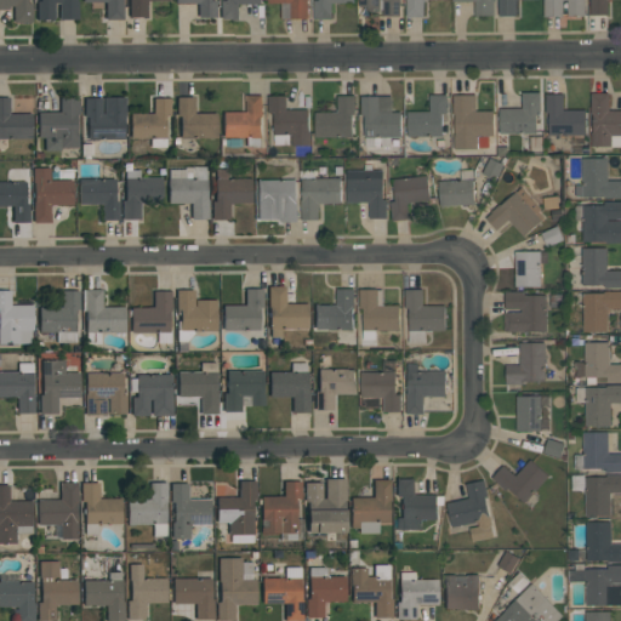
[(0,10),(0,0),(27,0),(27,4),(32,4),(32,22),(12,22),(12,7),(9,7),(9,10),(0,10)]
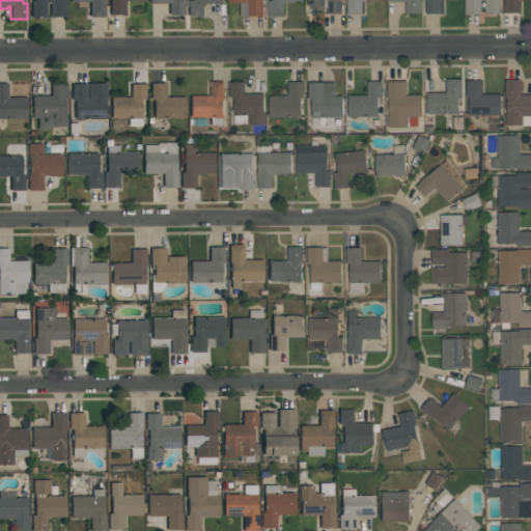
[(31,18),(31,1),(34,1),(34,0),(65,0),(65,1),(66,1),(66,17),(50,17),(50,3),(46,3),(46,18),(31,18)]
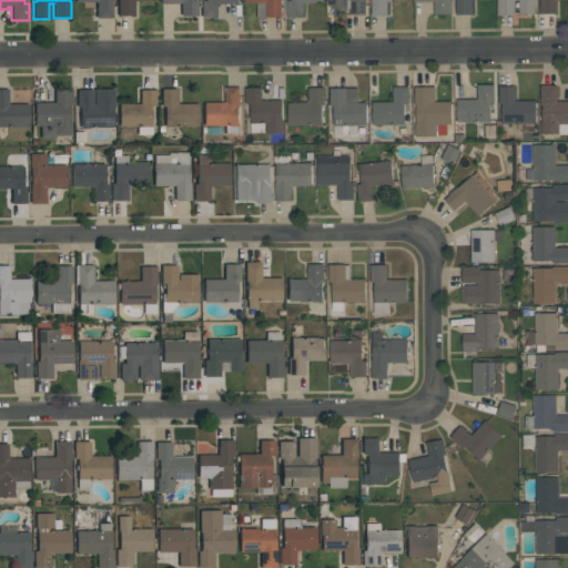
[(75,0),(112,0),(112,19),(97,19),(97,2),(75,2),(75,0)]
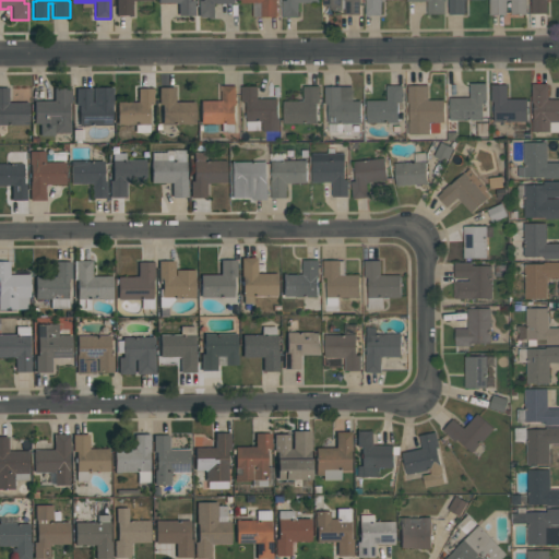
[(116,16),(116,0),(152,0),(152,1),(132,1),(132,16),(116,16)]
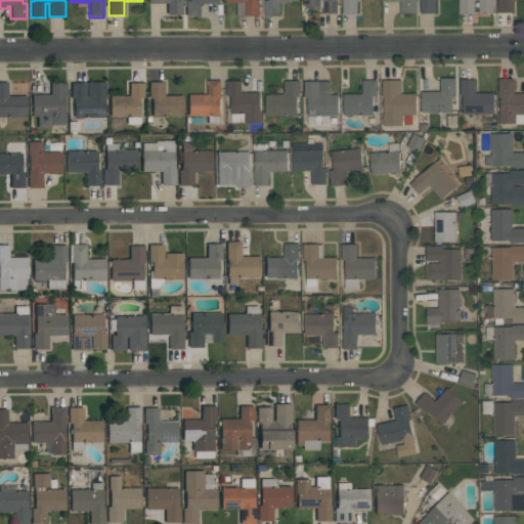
[(147,3),(147,0),(177,0),(177,1),(182,1),(182,14),(167,14),(167,3),(147,3)]
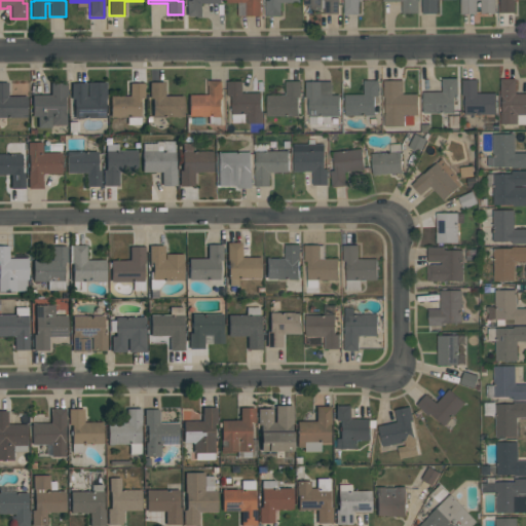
[(187,16),(186,1),(190,1),(190,0),(221,0),(221,3),(202,3),(202,16),(187,16)]
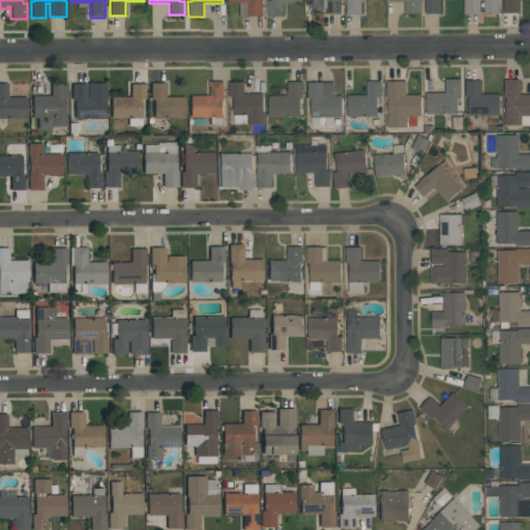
[(229,0),(262,0),(263,16),(239,16),(239,2),(229,2),(229,0)]
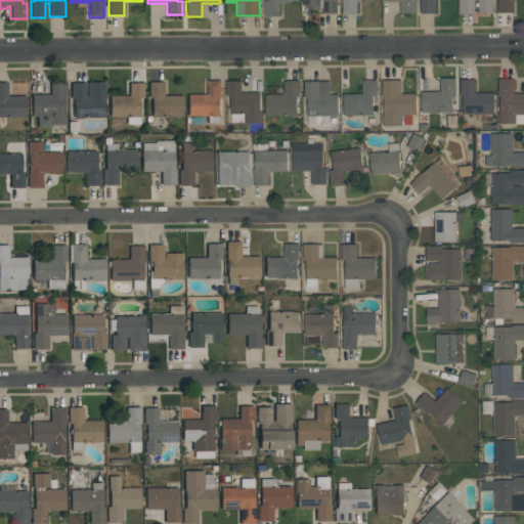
[(298,0),(298,2),(279,2),(279,16),(265,16),(264,0),(298,0)]
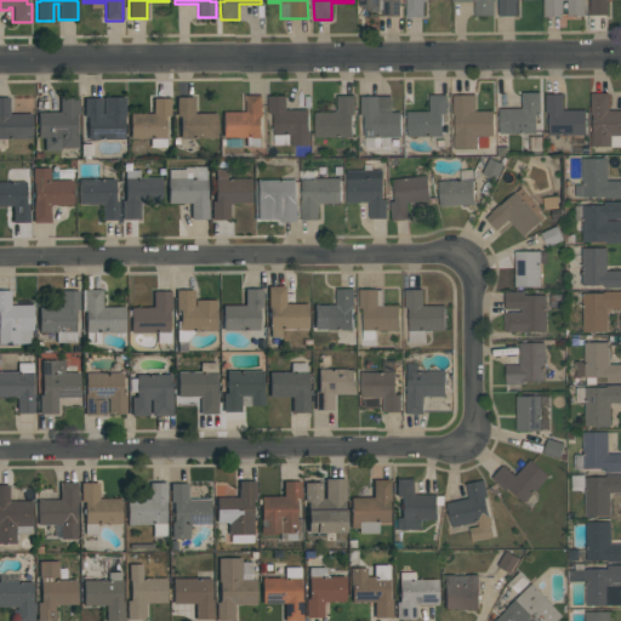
[(400,0),(400,16),(382,16),(382,10),(366,10),(366,7),(359,7),(359,0),(400,0)]
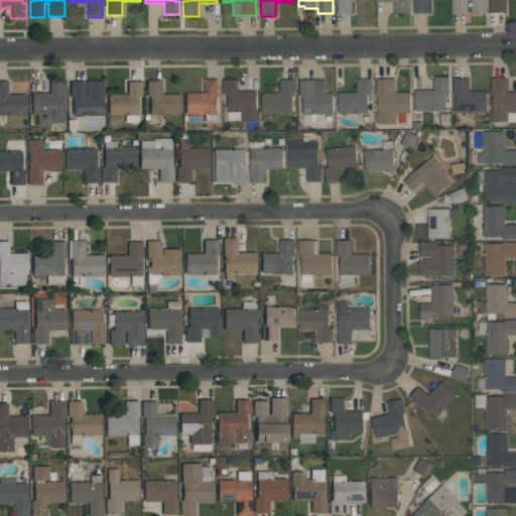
[(353,0),(353,13),(338,13),(337,0),(353,0)]
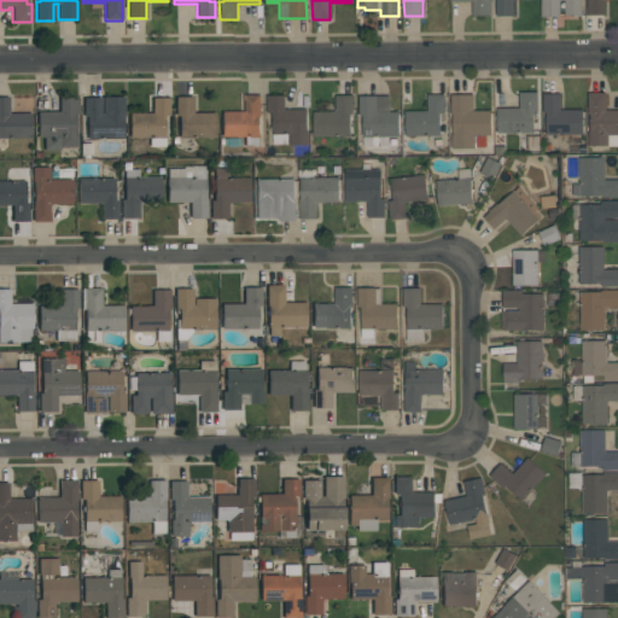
[(491,0),(491,15),(472,15),(472,1),(450,1),(450,0),(491,0)]
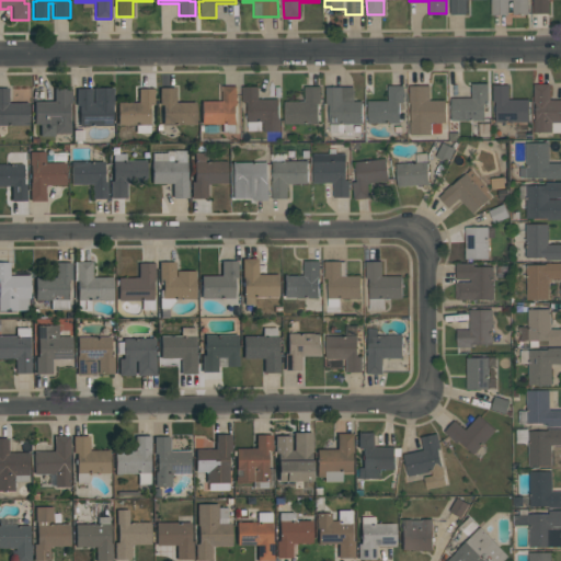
[(466,0),(467,13),(450,13),(450,0),(466,0)]
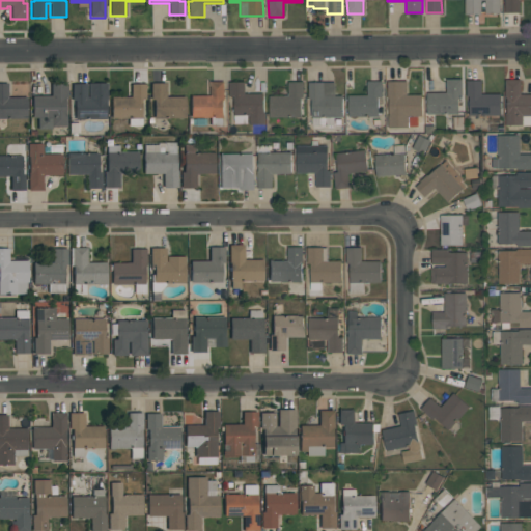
[(465,14),(465,0),(501,0),(501,14),(485,14),(485,0),(481,0),(481,14),(465,14)]
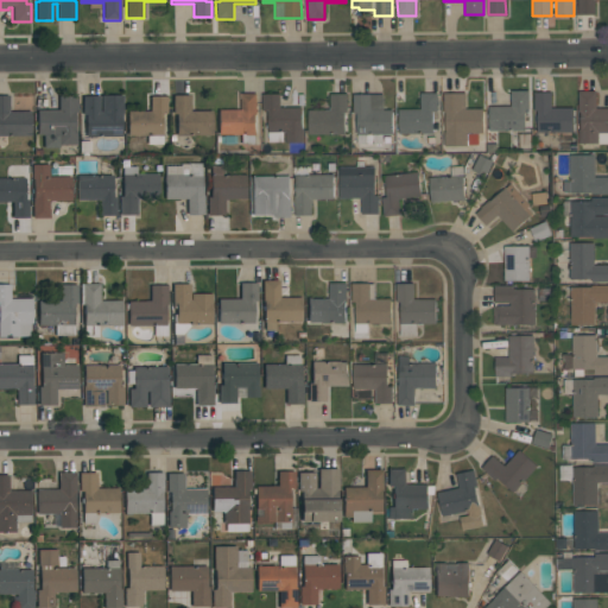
[(595,0),(595,14),(578,14),(578,0),(595,0)]
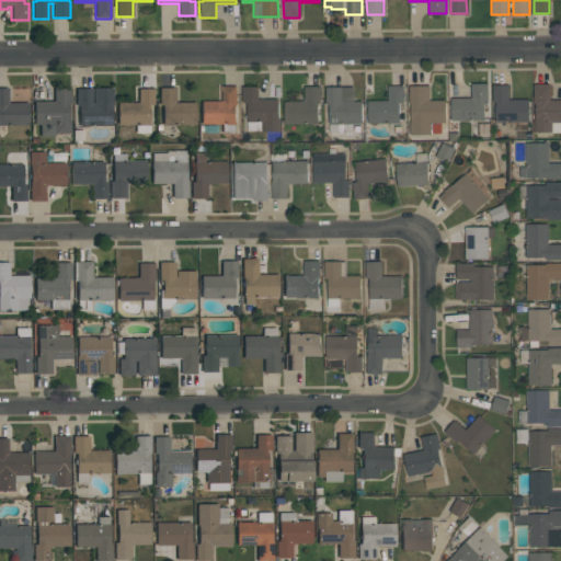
[(484,119),(451,121),(451,98),(471,98),(471,83),(488,83),(489,101),(484,101),(484,119)]
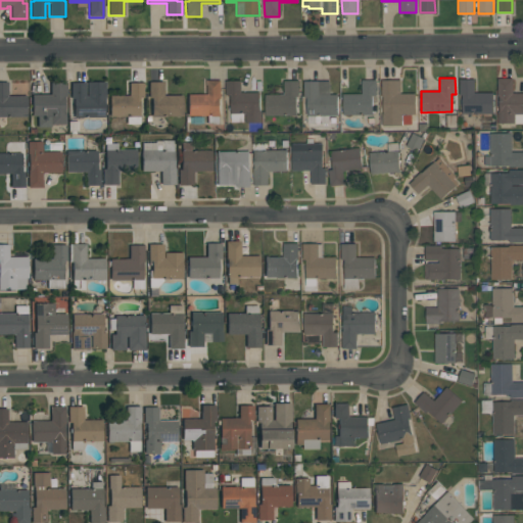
[(522,123),(498,123),(497,111),(500,111),(500,96),(497,96),(497,78),(513,78),(513,93),(522,93),(522,123)]
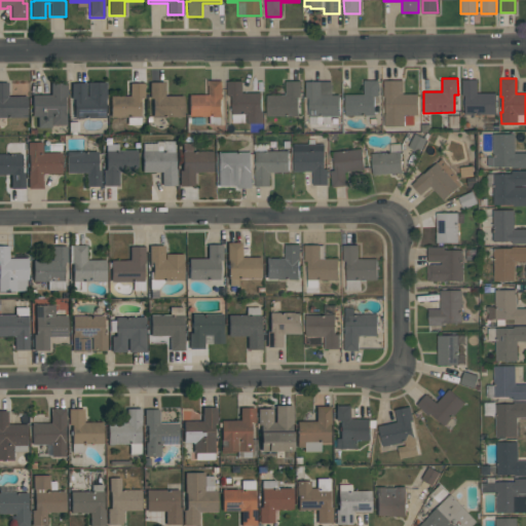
[(464,114),(464,96),(462,96),(462,79),(478,79),(478,92),(496,92),(496,114),(464,114)]
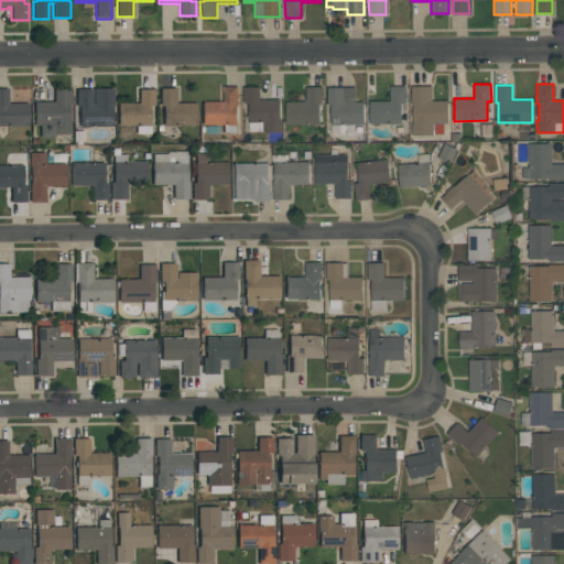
[(238,86),(238,105),(237,105),(237,134),(223,134),(223,126),(202,126),(202,101),(223,101),(223,86),(238,86)]
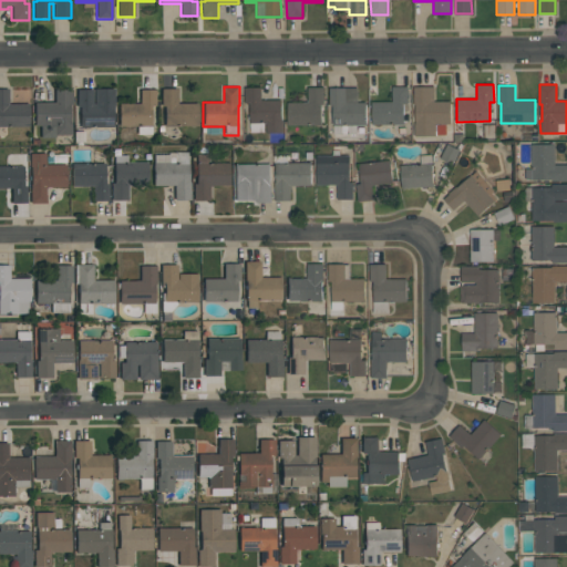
[(245,88),(261,86),(261,100),(281,100),(281,120),(284,120),(284,132),(266,132),(266,123),(265,123),(265,132),(250,132),(250,102),(245,103),(245,88)]
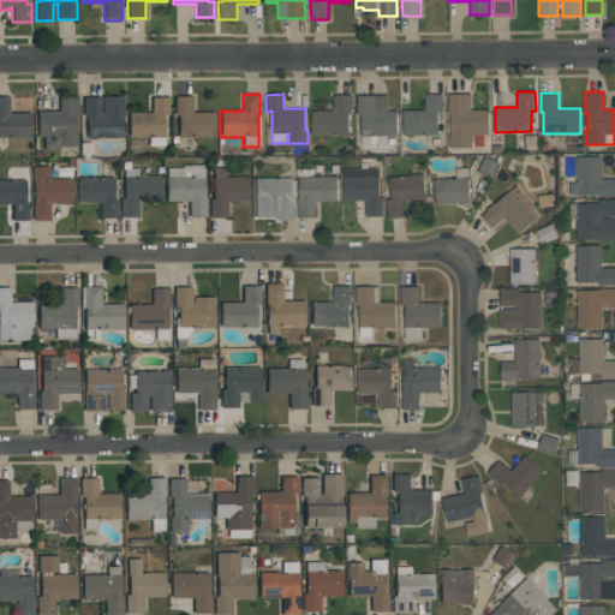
[(404,135),(404,111),(425,109),(425,94),(442,94),(442,112),(439,112),(439,133),(404,135)]
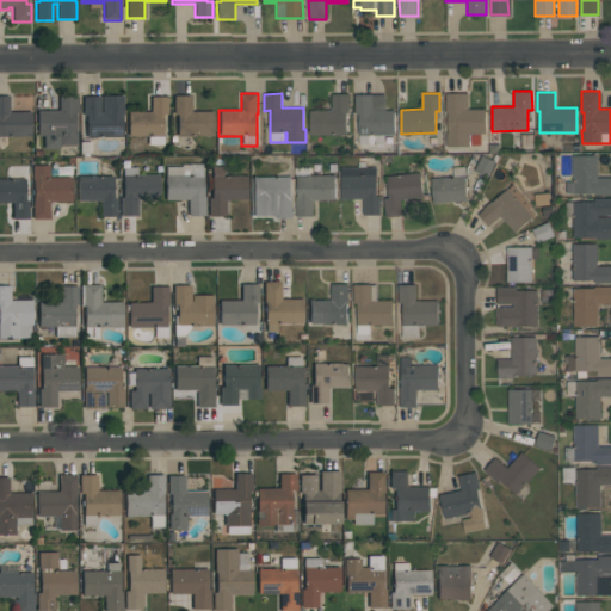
[(446,146),(446,133),(448,133),(448,112),(446,112),(446,93),(468,93),(468,109),(486,109),(486,134),(481,134),(481,144),(469,144),(469,146),(446,146)]
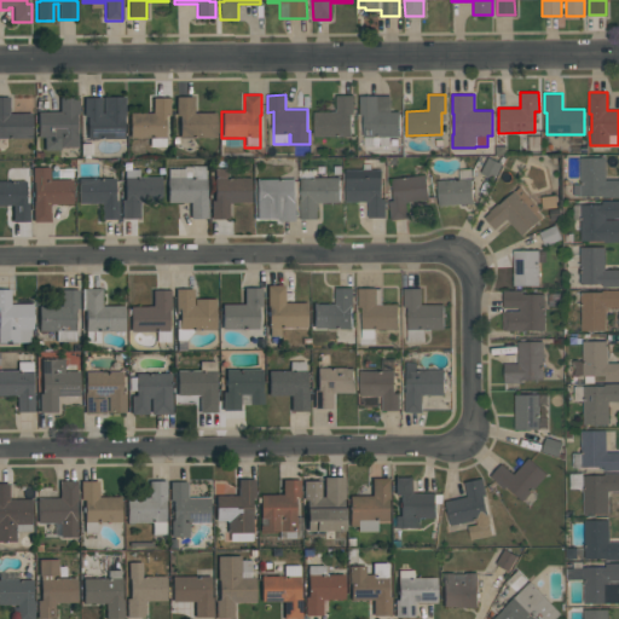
[(354,96),(354,114),(351,114),(351,137),(314,137),(314,111),(336,111),(336,96),(354,96)]
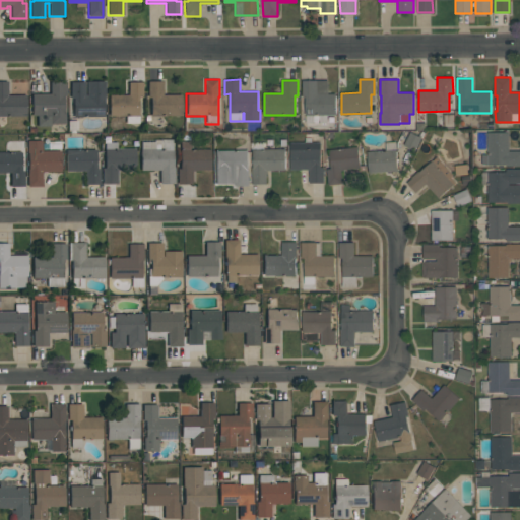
[(302,80),(328,80),(328,93),(336,93),(336,115),(327,115),(327,122),(306,123),(306,96),(303,96),(302,80)]
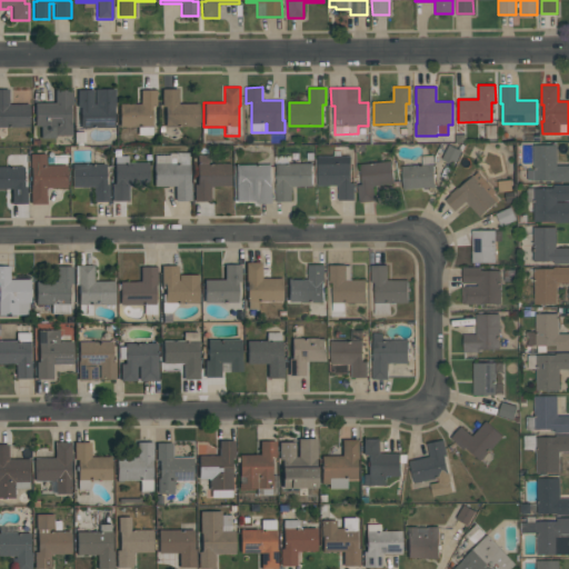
[(29,128),(0,128),(0,90),(8,90),(8,105),(29,105),(29,128)]
